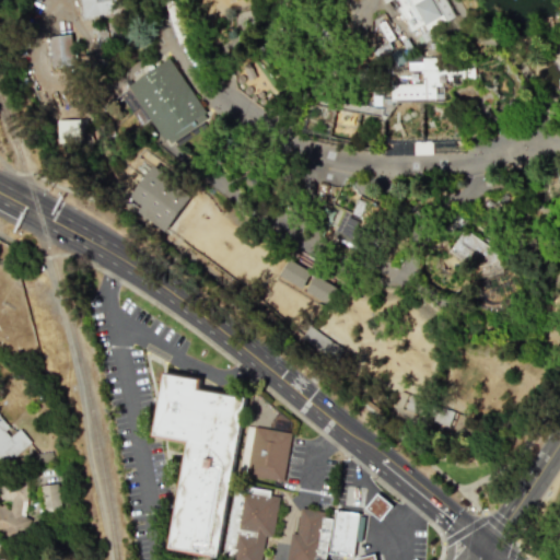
[(79,0),(82,21),(135,13),(132,0),(79,0)]
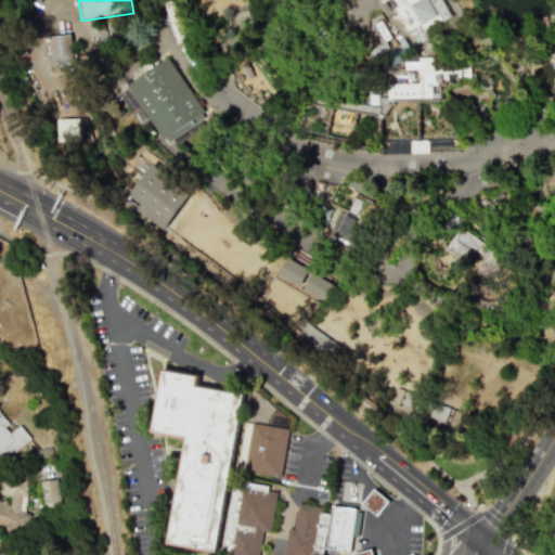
[(163,0),(177,40),(192,35),(180,0),(163,0)]
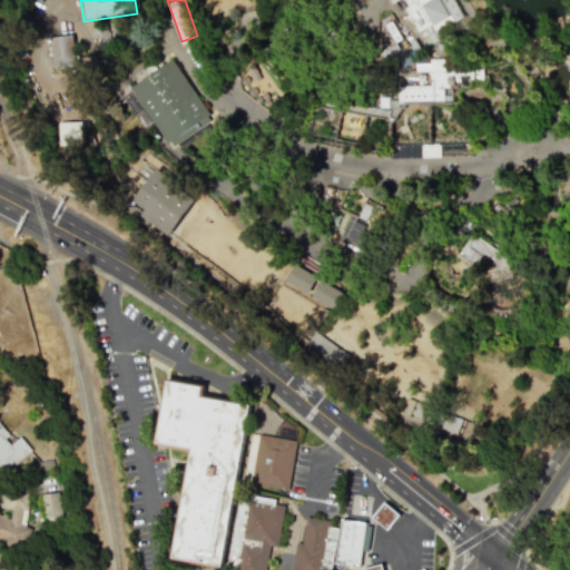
[(455,0),(464,15),(448,25),(436,31),(431,23),(420,30),(406,7),(410,5),(406,0),(455,0)]
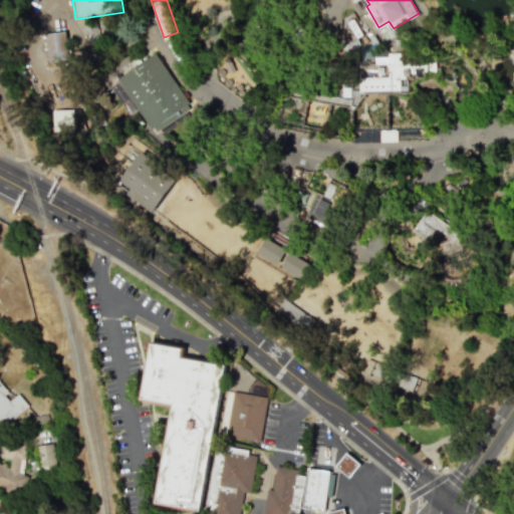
[(290,14),(308,31),(299,40),(281,23),(290,14)]
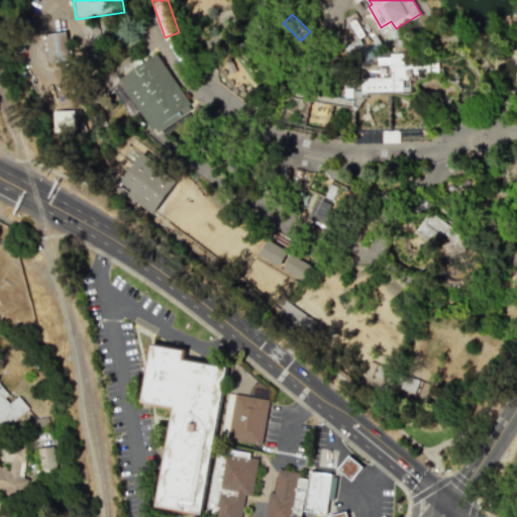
[(66,32),(70,62),(48,64),(45,35),(66,32)]
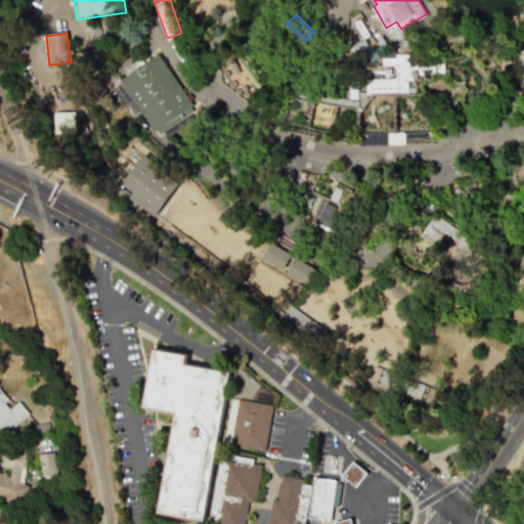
[(193,76),(206,68),(183,34),(170,42),(193,76)]
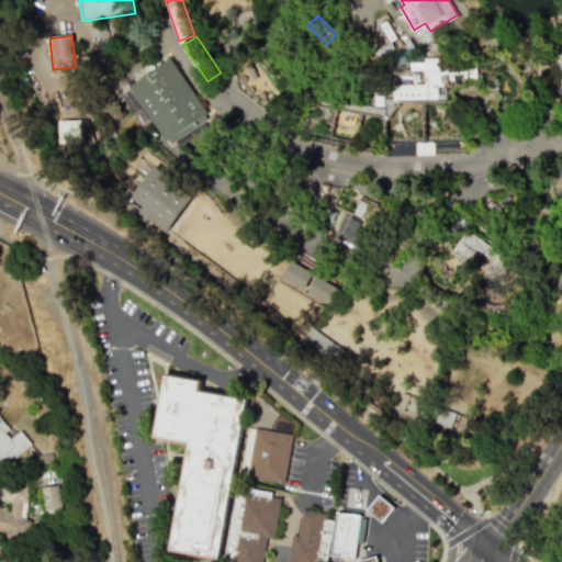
[(401,45),(408,59),(391,69),(383,55),(401,45)]
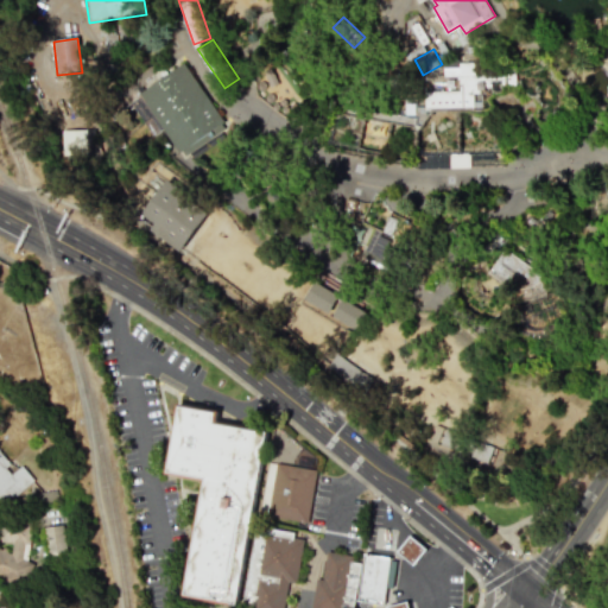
[(183,59),(222,119),(220,121),(222,124),(223,126),(184,153),(181,149),(178,151),(137,90),(183,59)]
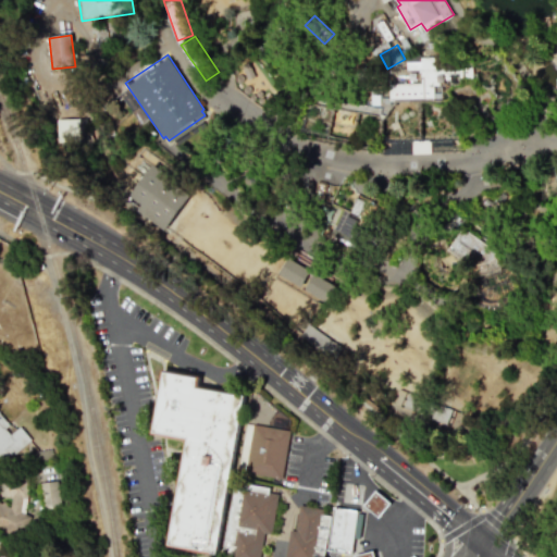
[(407,56),(408,67),(421,67),(421,81),(391,81),(391,88),(371,88),(372,98),(367,98),(367,103),(312,94),(310,101),(334,106),(359,110),(380,114),(382,120),(399,97),(419,97),(435,96),(434,85),(440,84),(440,78),(449,77),(449,72),(460,71),(461,77),(473,77),(472,54),(459,56),(459,65),(441,65),(441,54),(407,56)]
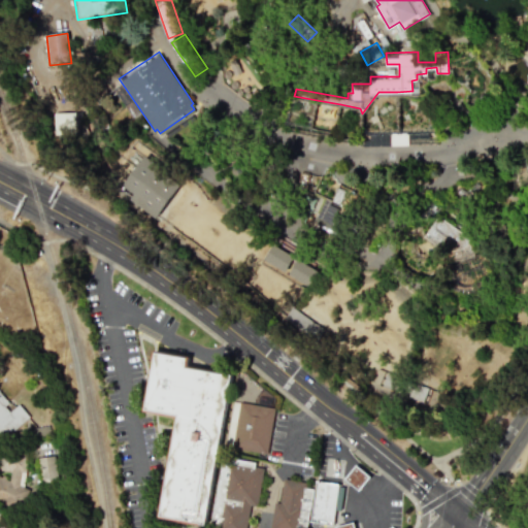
[(144,151),(166,167),(164,170),(179,182),(156,215),(129,196),(133,190),(122,182),(125,177),(144,151)]
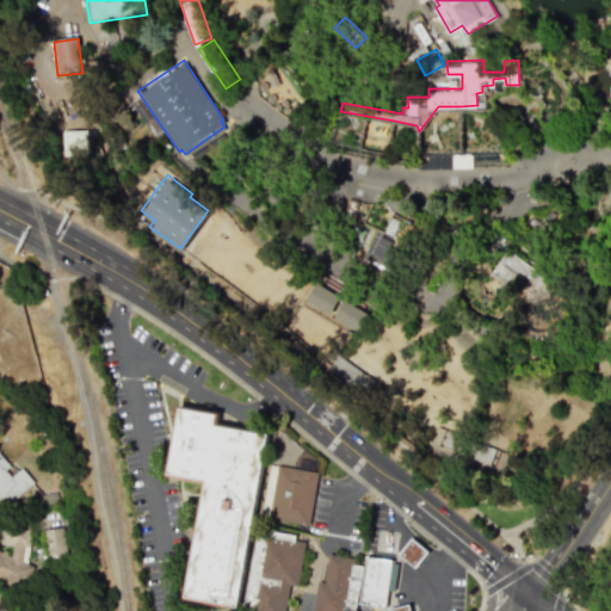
[(271,189),(272,189),(275,189),(276,190),(278,191),(278,193),(279,196),(278,197),(277,199),(276,201),(273,202),(271,202),(270,201),(267,199),(266,197),(266,196),(266,193),(267,191),(269,190),(271,189)]
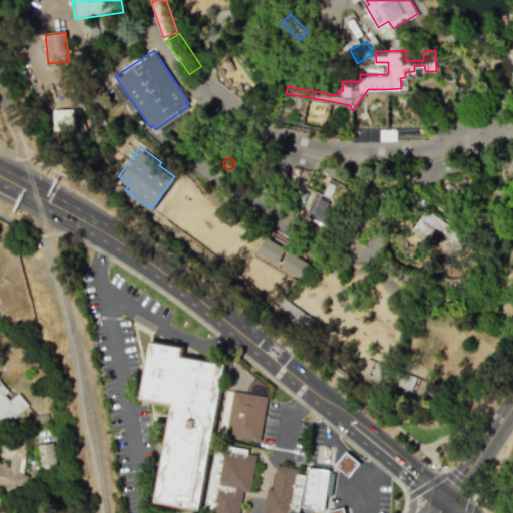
[(292,165),(301,167),(297,185),(288,183),(292,165)]
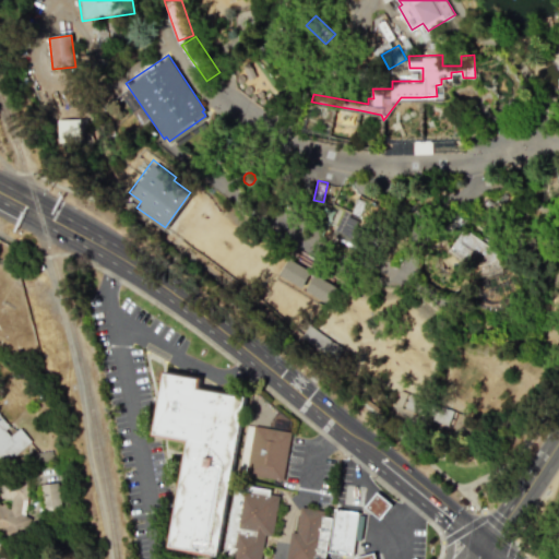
[(379,198),(377,202),(371,214),(388,222),(391,215),(395,205),(385,201),(379,198)]
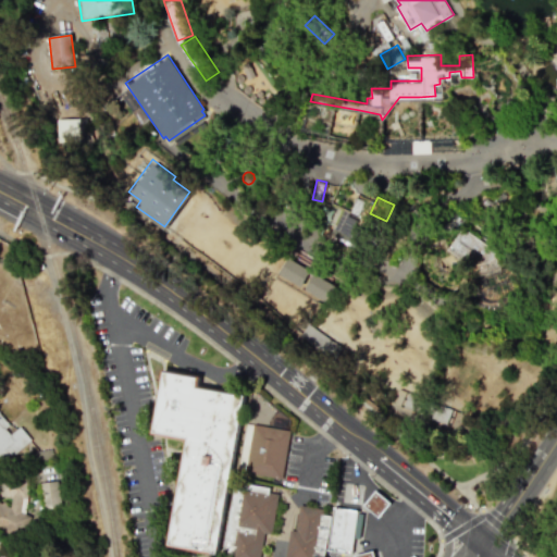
[(339,209),(329,235),(349,245),(361,220),(353,217),(353,214),(339,209)]
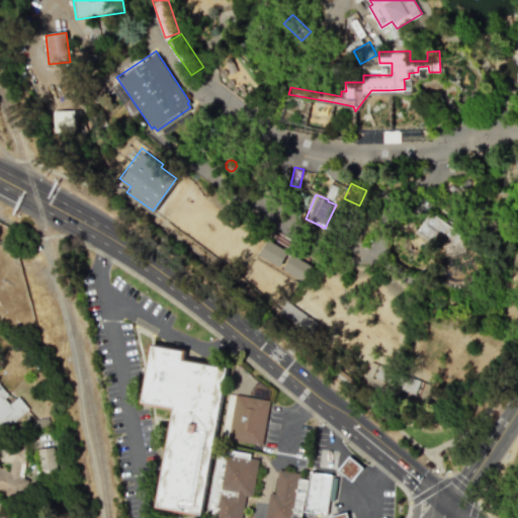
[(471,239),(469,239),(447,247),(444,248),(417,230),(431,209),(471,239)]
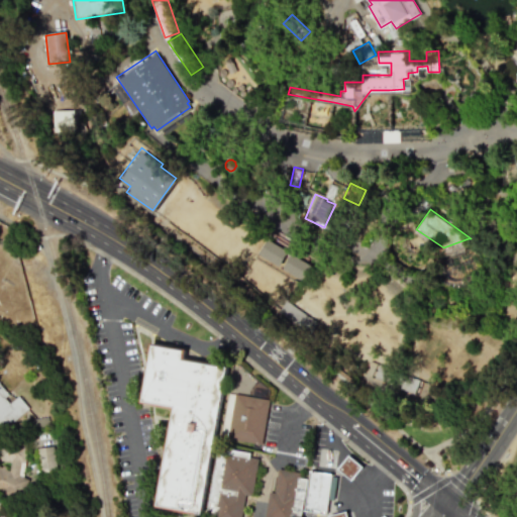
[(268,236),(274,240),(288,248),(287,250),(284,255),(279,264),(273,260),(266,255),(259,251),(268,236)]
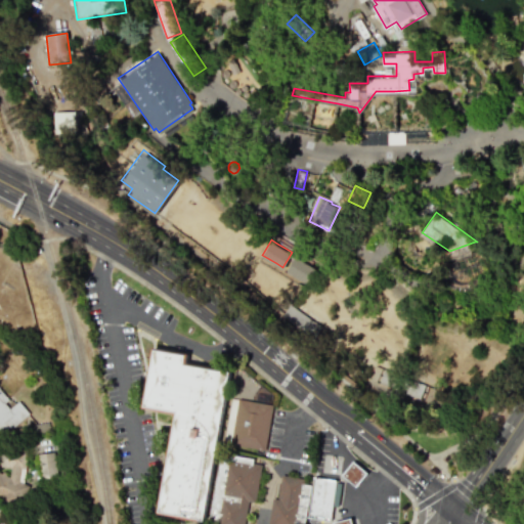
[(499,264),(498,256),(494,250),(488,245),(482,242),(477,242),(475,242),(452,250),(449,251),(446,254),(441,259),(439,266),(438,270),(438,273),(440,280),(444,287),(450,291),(457,294),(466,294),(488,285),(494,279),(498,272),(499,264)]
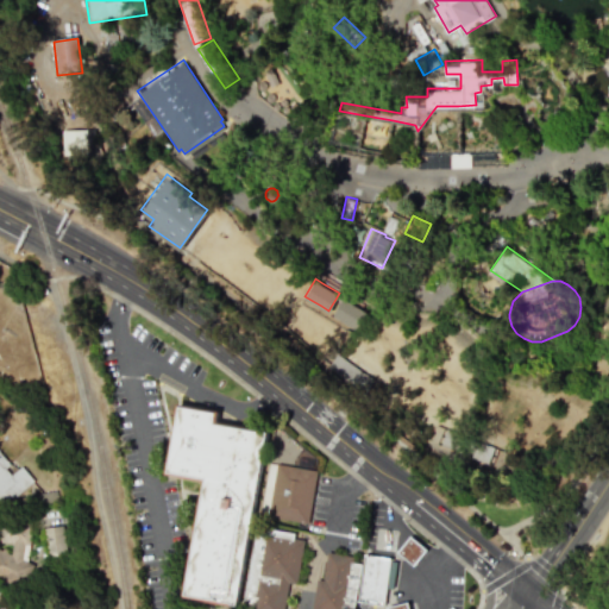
[(344,296),(360,307),(365,309),(355,327),(341,320),(334,315),(332,313),(338,305),(343,297),(344,296)]
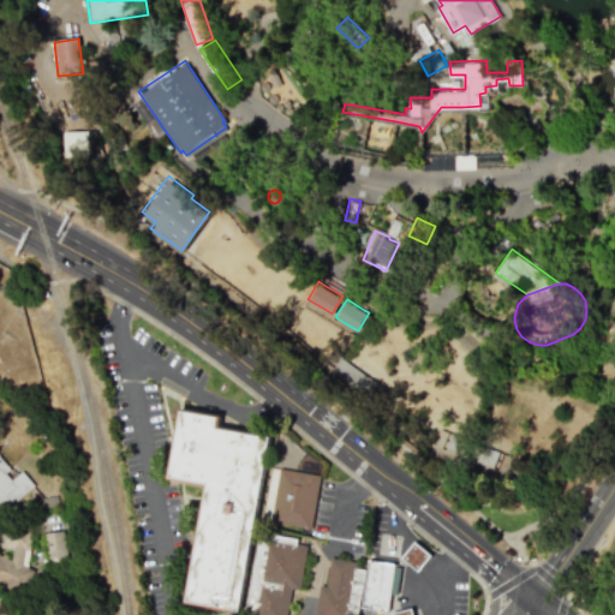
[(340,356),(378,382),(368,396),(330,370),(333,365),(340,356)]
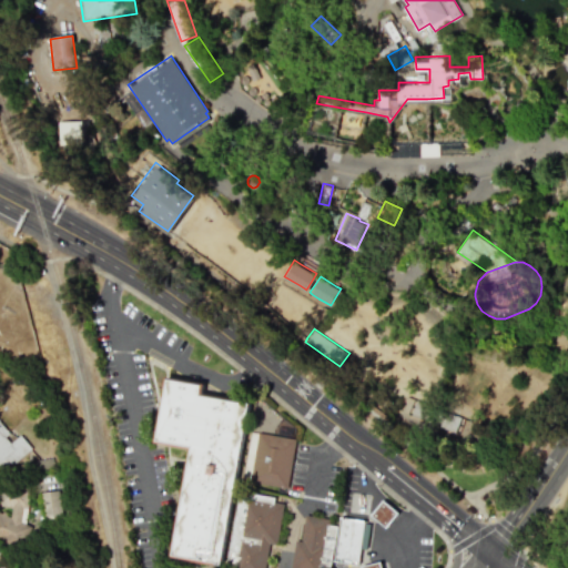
[(158,439),(169,378),(202,385),(201,394),(250,403),(221,563),(173,554),(193,446),(158,439)]
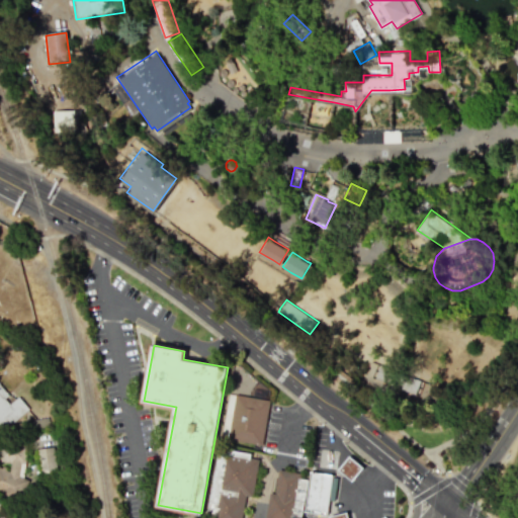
[(380,363),(403,372),(420,379),(415,394),(398,386),(374,377),(380,363)]
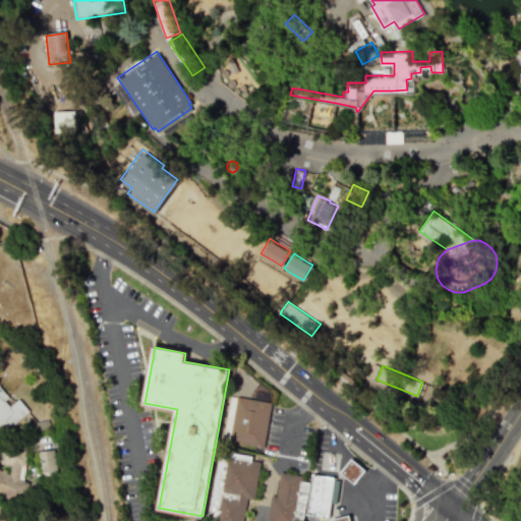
[(17,398),(11,404),(0,390),(0,427),(3,431),(27,412),(17,398)]
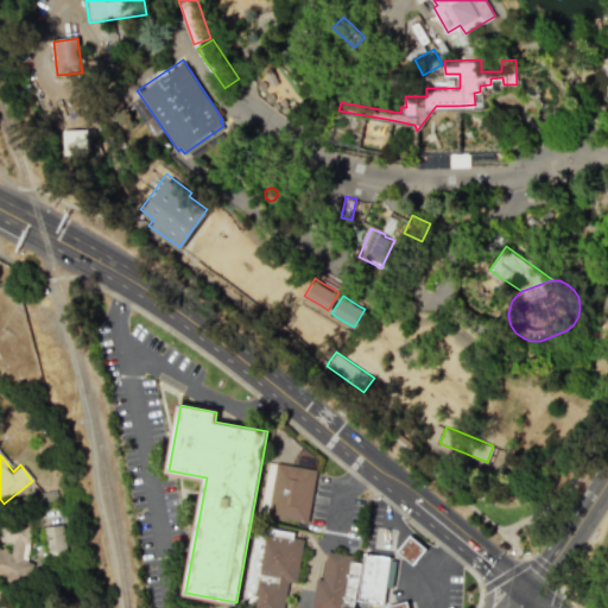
[(309,521),(315,468),(273,464),(267,517),(309,521)]
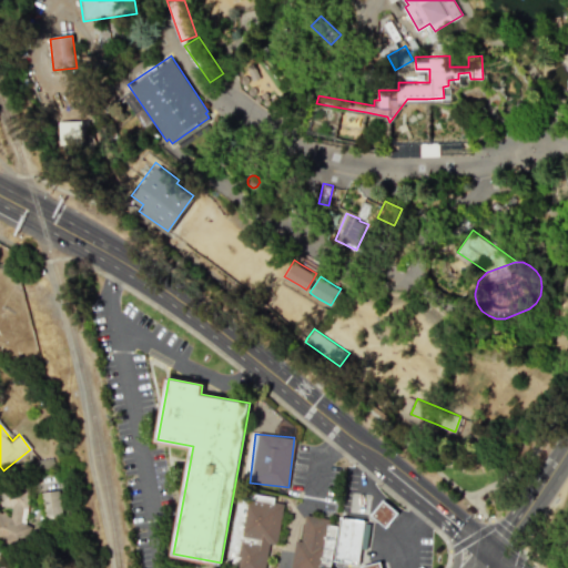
[(30,489),(0,486),(0,505),(11,507),(10,514),(0,511),(0,536),(27,539),(30,489)]
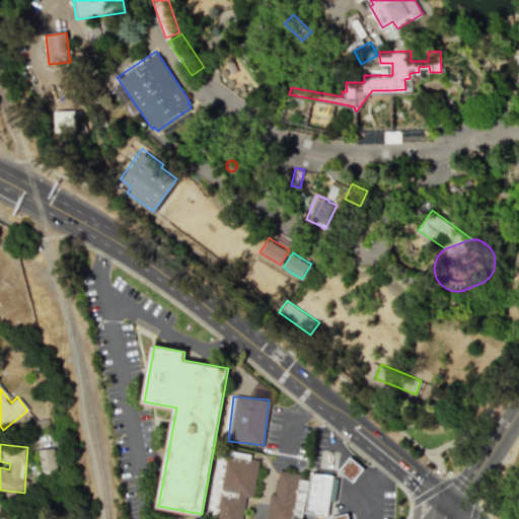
[(54,472),(53,448),(39,449),(40,473),(54,472)]
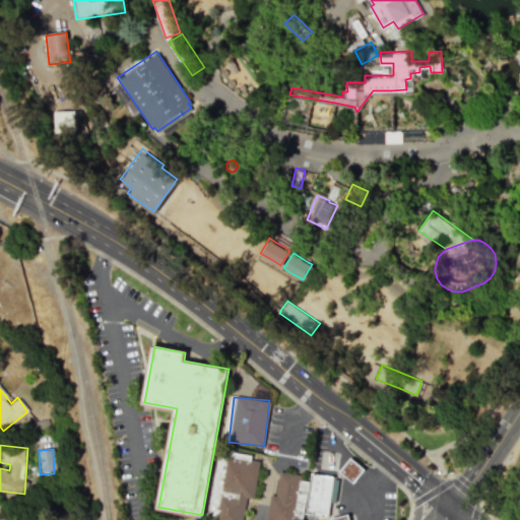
[(349,456),(365,468),(363,470),(354,479),(353,482),(338,470),(340,467),(348,458),(349,456)]
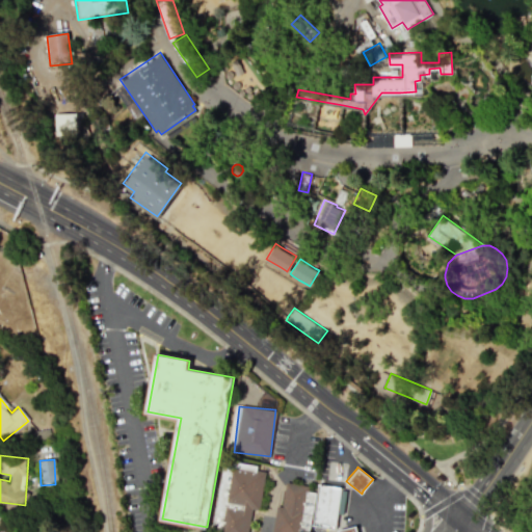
[(312,525),(335,528),(341,486),(318,483),(312,525)]
